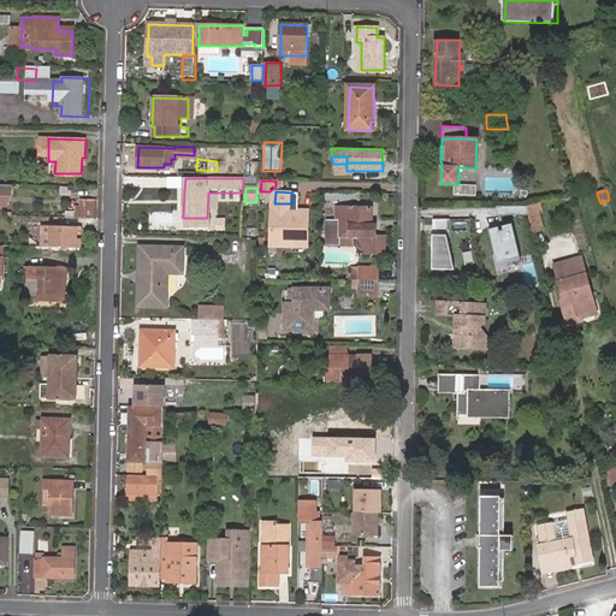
[(292,193),(292,203),(274,203),(274,206),(292,206),(297,206),(297,205),(301,205),(301,193),(292,193)]
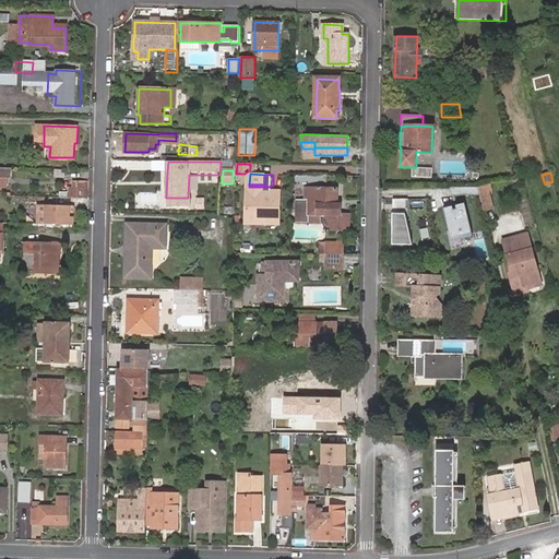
[(79,198),(90,198),(90,181),(79,181),(79,192),(79,198)]
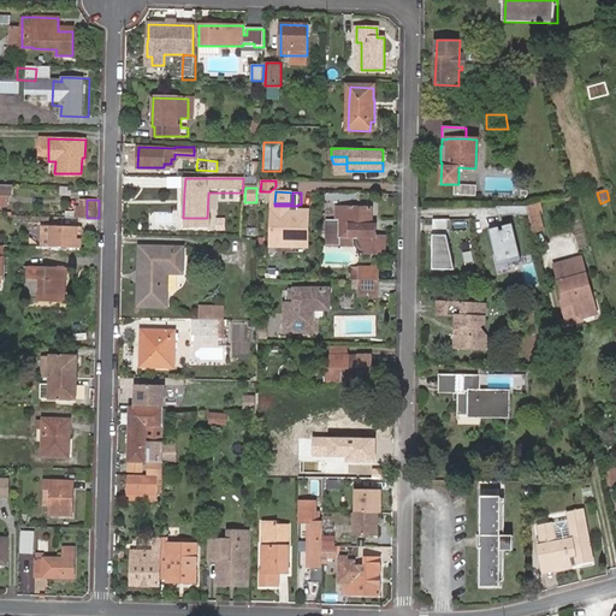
[(540,202),(528,205),(531,214),(534,232),(546,230),(540,202)]
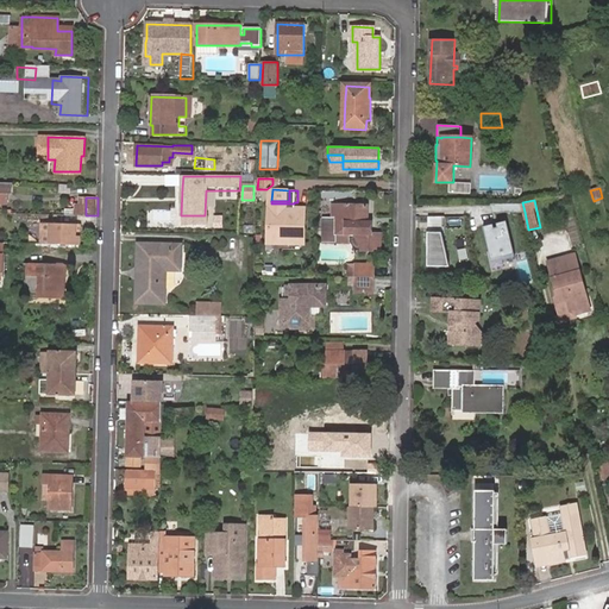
[(525,212),(522,202),(520,203),(506,203),(508,212),(525,212)]
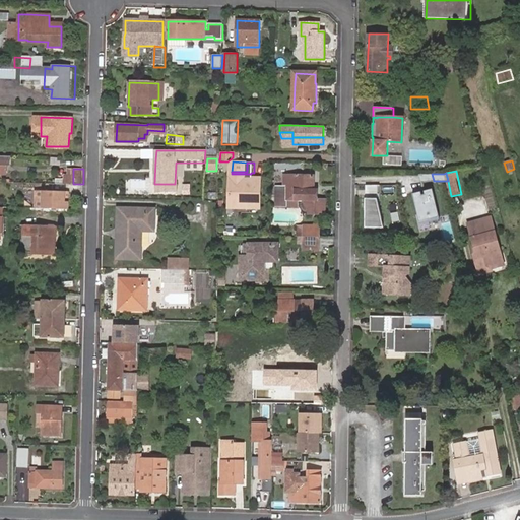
[(251,174),(247,174),(232,174),(232,181),(237,181),(237,191),(232,191),(231,201),(245,202),(245,207),(261,208),(262,178),(254,178),(251,177),(251,174)]
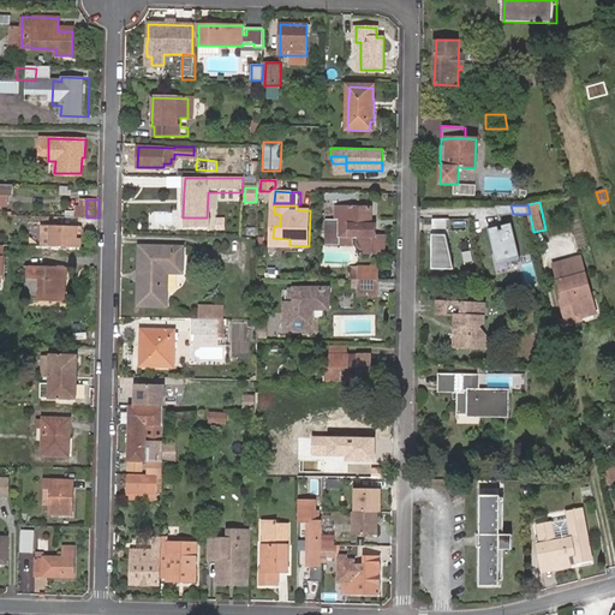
[(342,221),(340,221),(340,242),(341,242),(354,242),(354,238),(360,238),(360,242),(384,243),(384,237),(376,236),(376,224),(372,224),(372,208),(362,208),(353,208),(342,207),(342,221)]
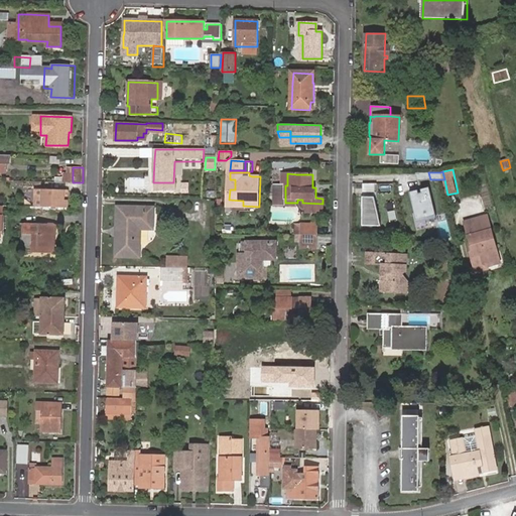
[(374,197),(374,183),(363,183),(363,197),(374,197)]
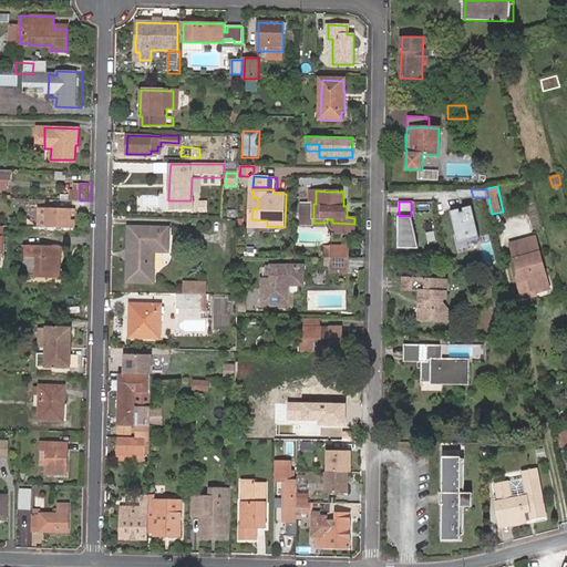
[(313,223),(313,204),(302,204),(302,224),(302,226),(327,226),(327,223),(315,223),(313,223)]
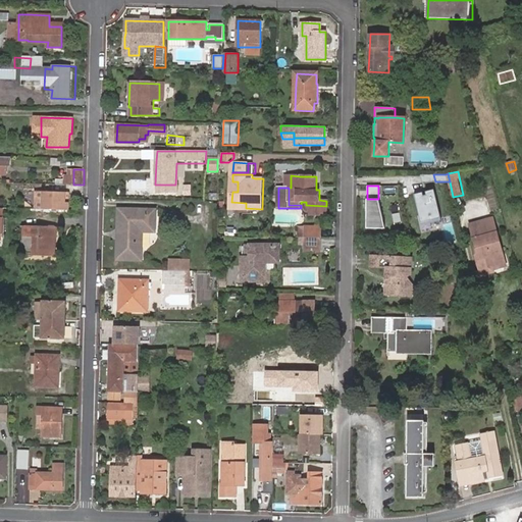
[(43,209),(68,209),(69,201),(65,201),(65,191),(49,191),(43,191),(43,209)]
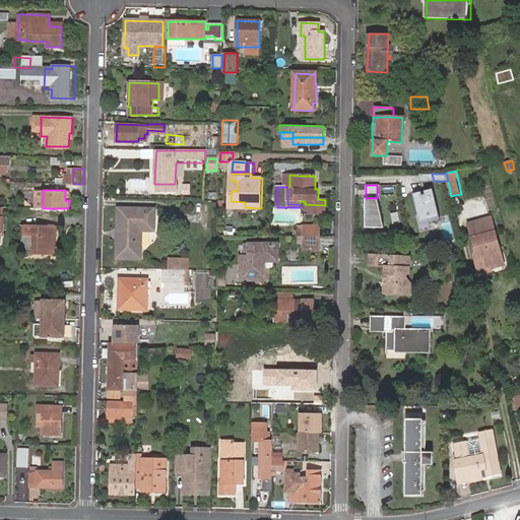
[(440,218),(433,190),(425,192),(426,195),(423,196),(421,193),(413,195),(420,223),(432,220),(440,218)]
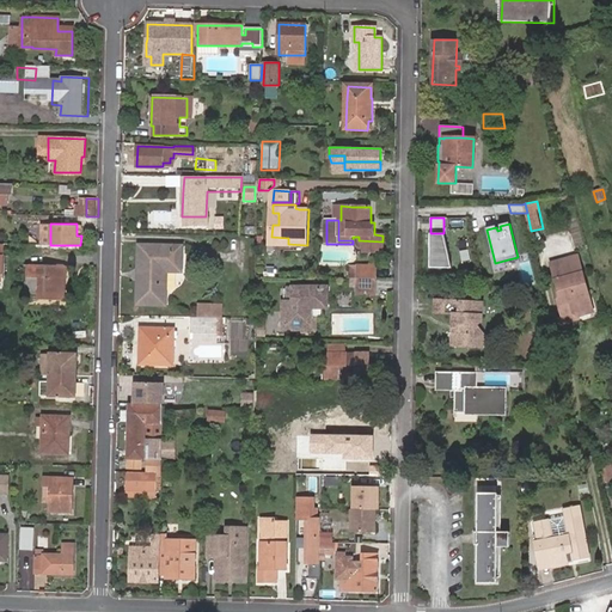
[(448,257),(444,233),(430,233),(429,268),(448,268),(448,257)]
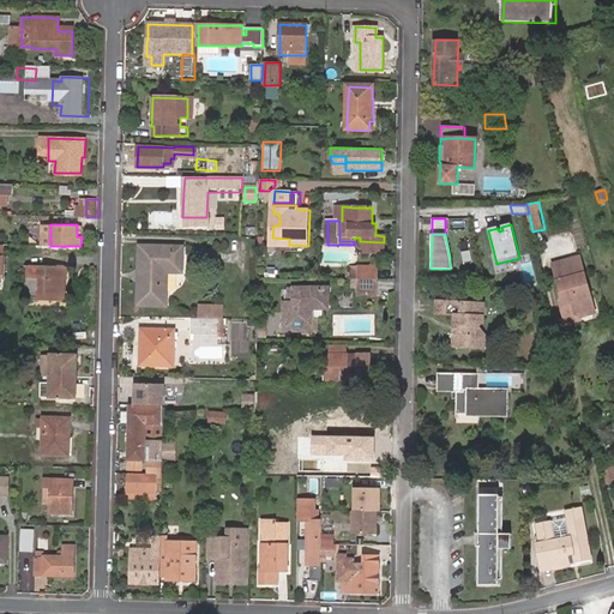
[(384,242),(360,241),(366,250),(366,253),(384,253),(384,242)]
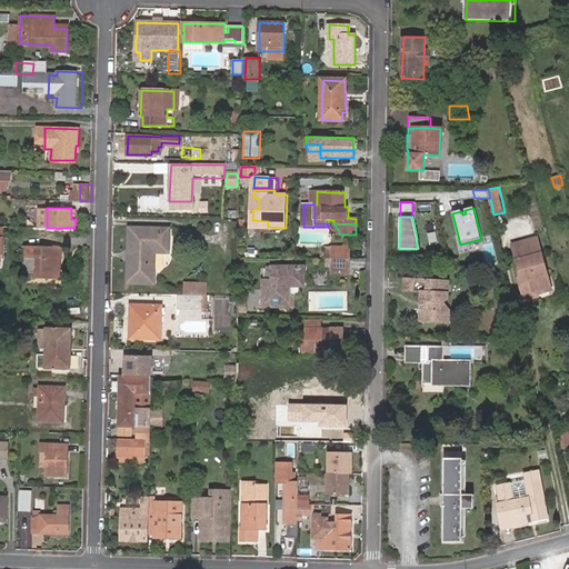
[(129,227),(128,261),(148,261),(147,282),(153,282),(155,251),(168,252),(169,228),(129,227)]
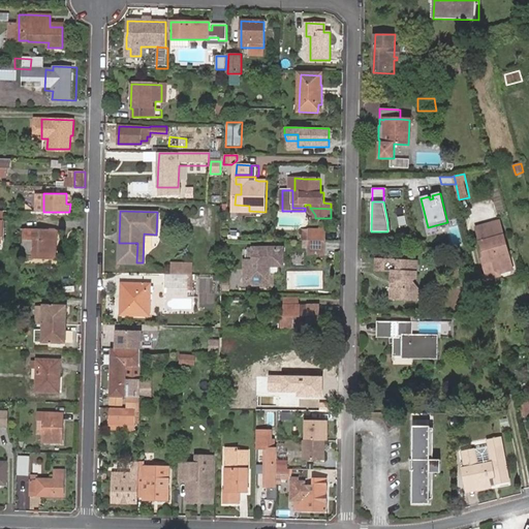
[(501,221),(493,223),(497,238),(505,236),(501,221)]
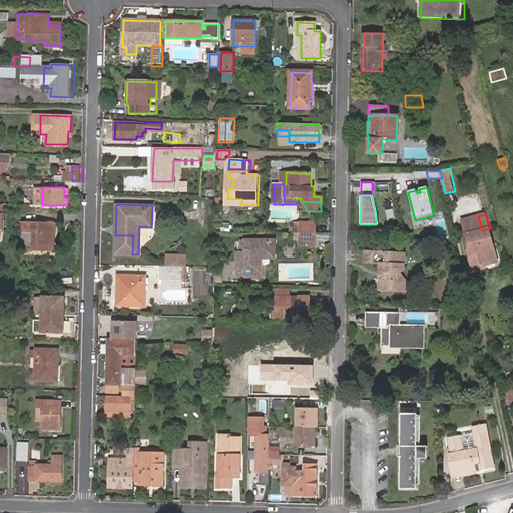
[(470,247),(469,247),(473,263),(474,263),(483,261),(486,262),(489,264),(499,262),(490,228),(482,230),(478,216),(464,220),(469,241),(470,247)]
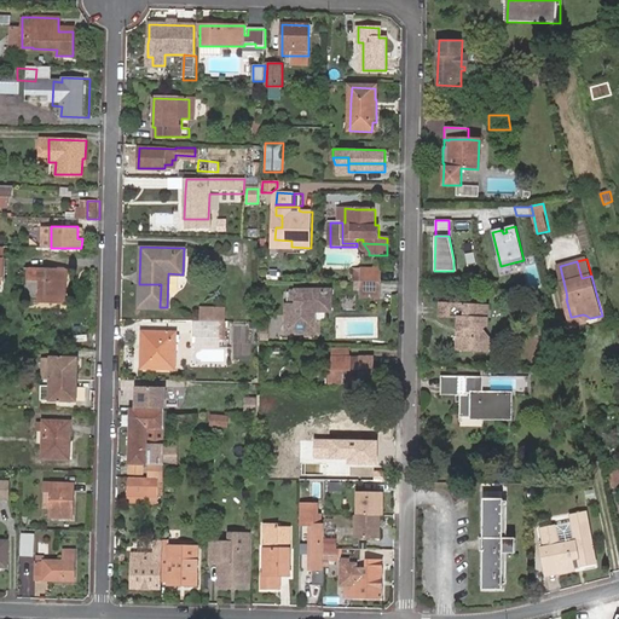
[(27,267),(25,293),(39,294),(38,301),(67,302),(67,281),(69,281),(69,268),(27,267)]
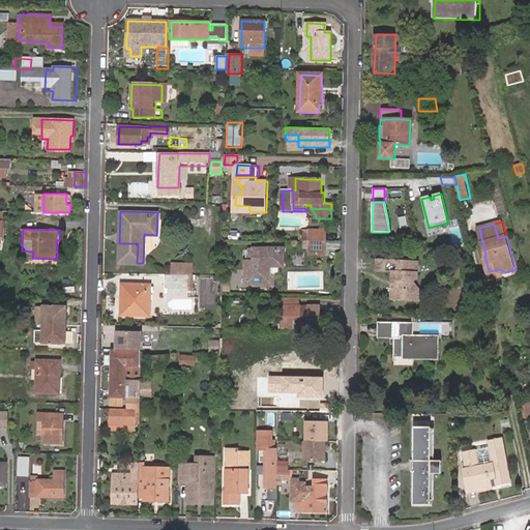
[(304,230),(304,240),(312,241),(327,241),(327,231),(304,230)]
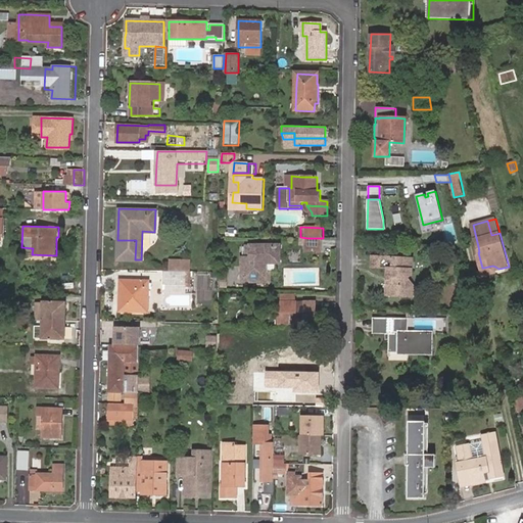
[(322,247),(323,238),(307,238),(307,246),(322,247)]
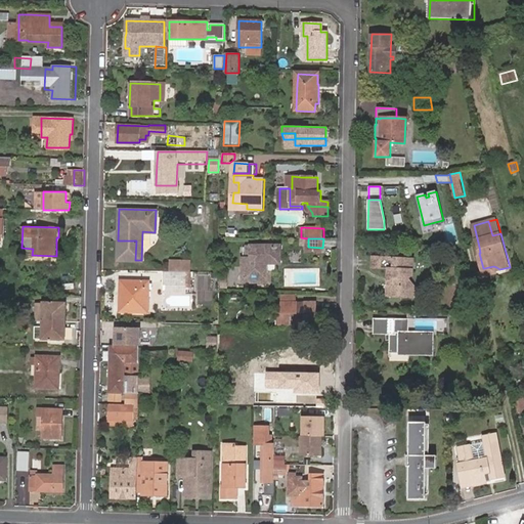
[(136,241),(118,241),(117,259),(135,260),(136,241)]
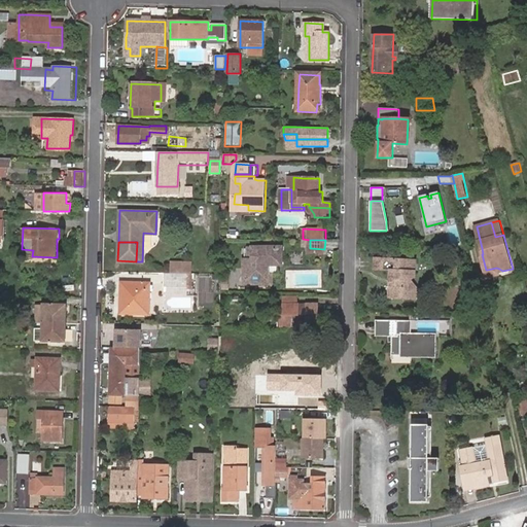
[(245,281),(271,282),(271,272),(271,262),(279,264),(282,264),(283,249),(255,248),(255,258),(250,257),(246,257),(245,281)]
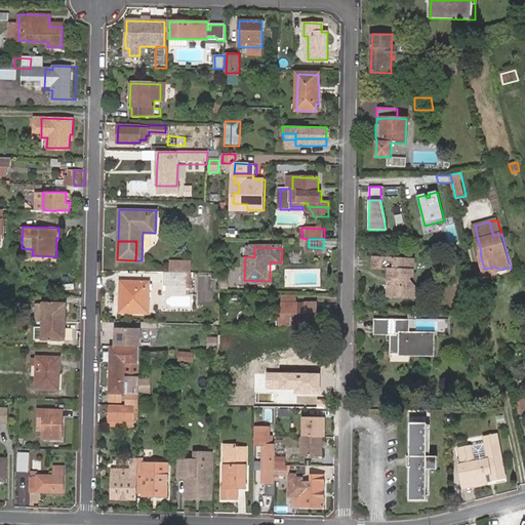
[(400,293),(399,297),(403,297),(413,297),(414,284),(409,279),(412,276),(412,258),(373,257),(373,269),(387,269),(387,278),(390,278),(389,284),(387,284),(387,296),(400,293)]
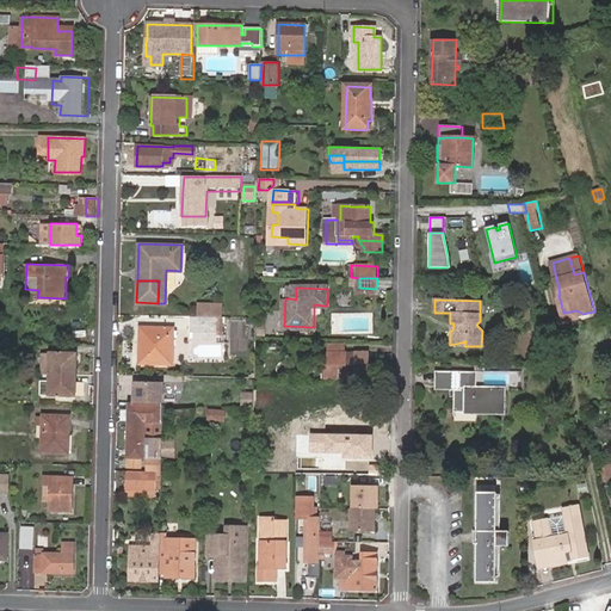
[(198,304),(198,316),(215,318),(221,318),(223,318),(223,304),(198,304)]
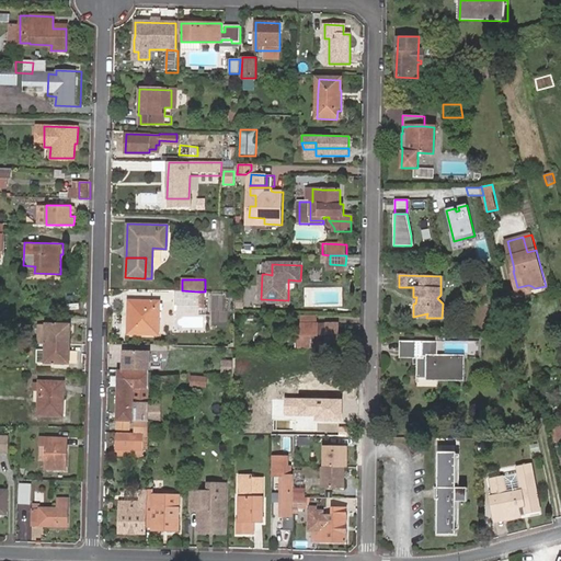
[(528,285),(518,287),(521,294),(531,290),(531,286),(528,285)]
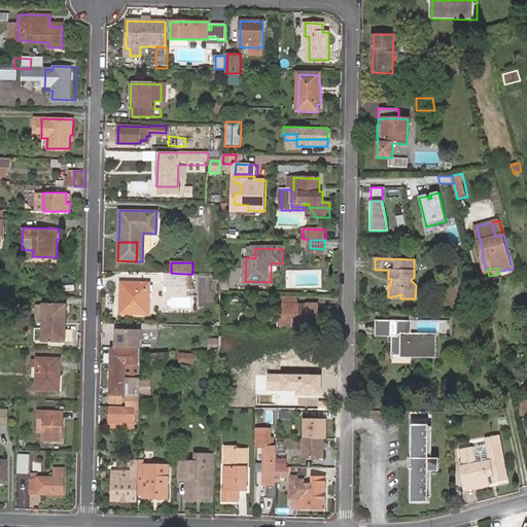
[(171,273),(162,273),(162,286),(165,286),(165,291),(178,292),(178,287),(185,287),(185,274),(171,273)]
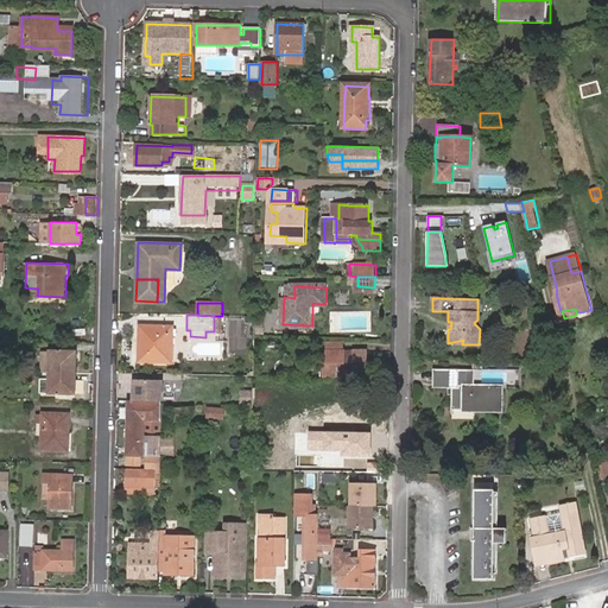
[(171,362),(171,327),(139,325),(138,361),(171,362)]
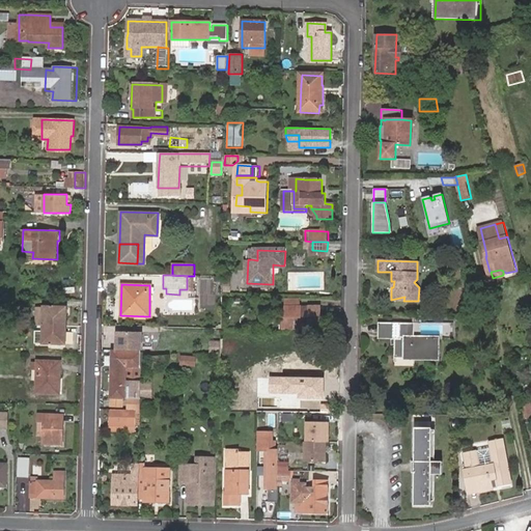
[(319,326),(320,305),(300,305),(286,304),(286,315),(281,314),(281,330),(309,330),(309,326),(319,326)]
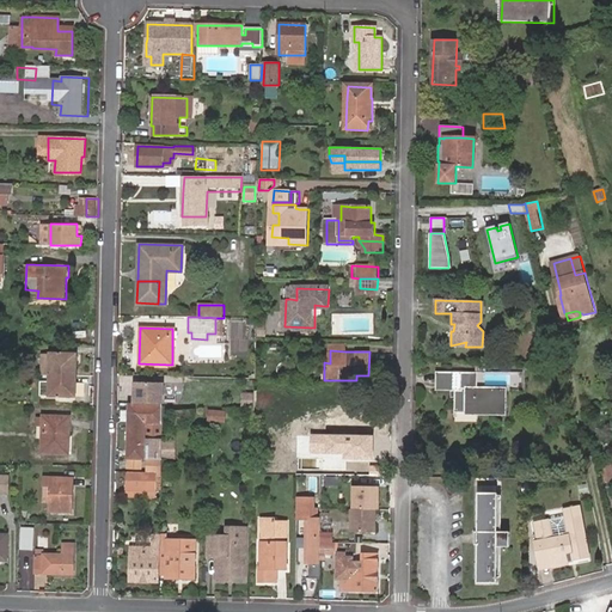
[(50,375),(50,354),(41,354),(40,375),(50,375)]
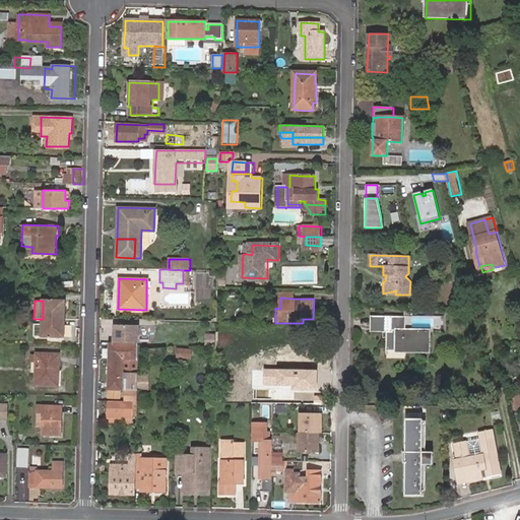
[(43,319),(64,320),(65,301),(43,301),(43,319)]
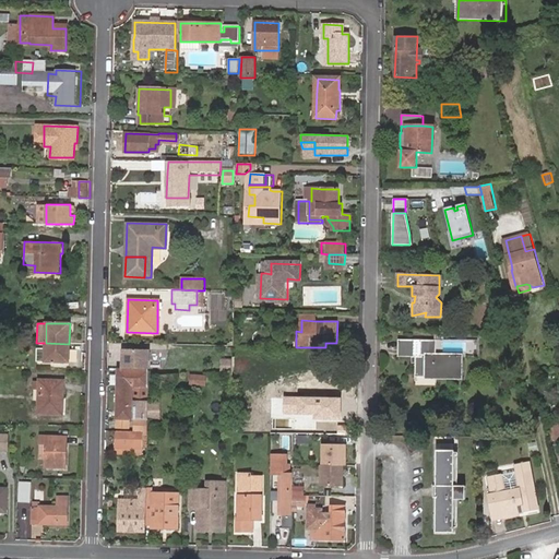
[(463,377),(464,355),(437,354),(437,341),(423,341),(399,340),(397,357),(416,358),(416,376),(423,376),(463,377)]
